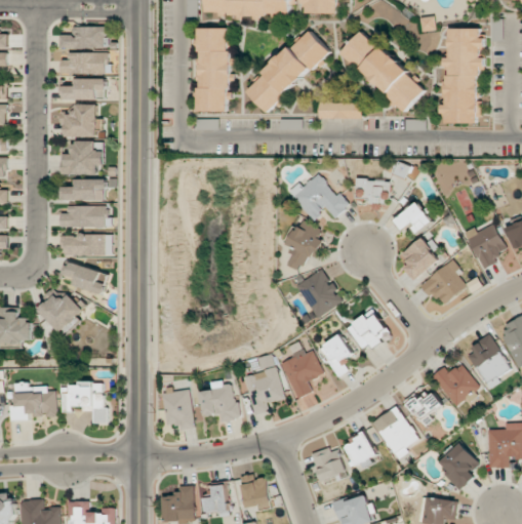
[(205,0),(205,15),(291,17),(291,0),(205,0)]
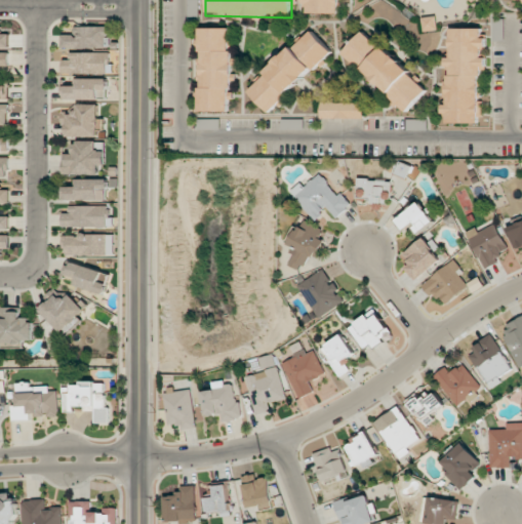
[(342,0),(300,0),(300,13),(342,14),(342,0)]
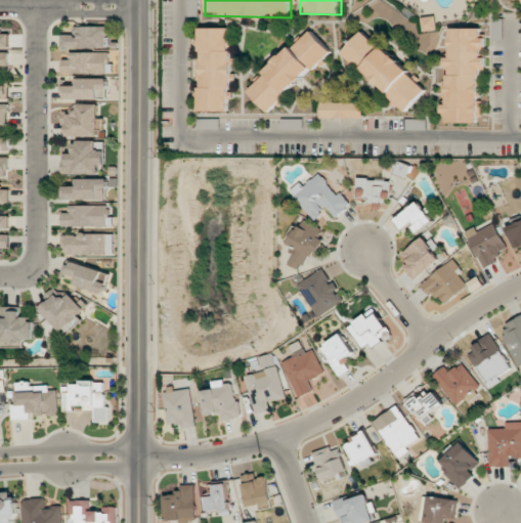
[(419,18),(420,32),(434,31),(433,17),(419,18)]
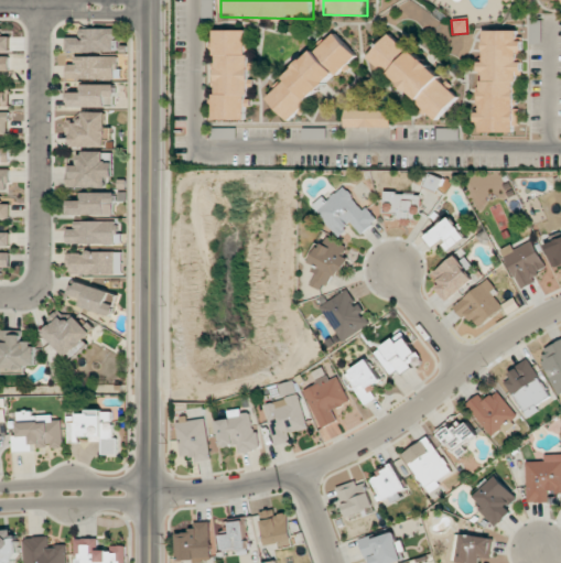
[(63,53),(114,52),(114,29),(76,30),(76,38),(63,39),(63,53)]
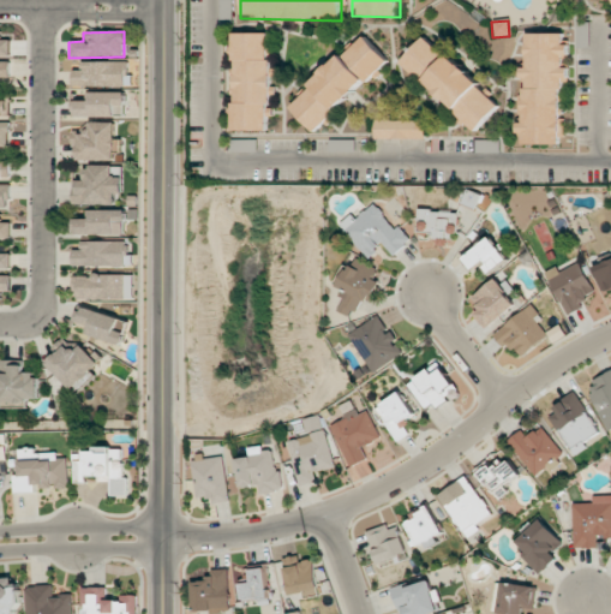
[(227,130),(269,130),(270,33),(228,33),(227,130)]
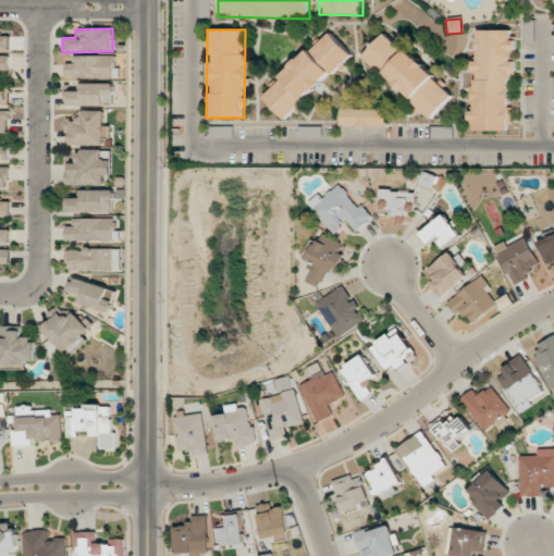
[(258,95),(283,121),(351,56),(325,29),(258,95)]
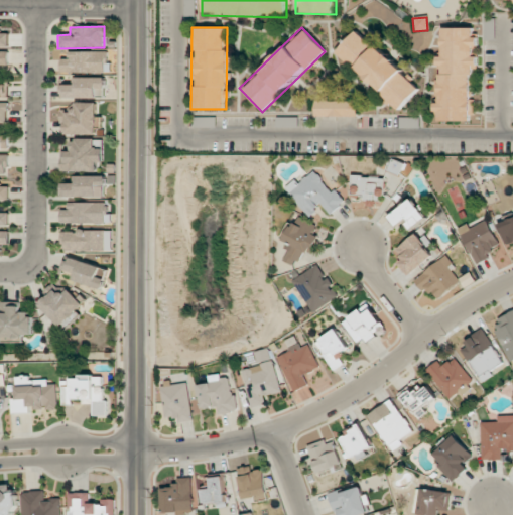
[(419,86),(355,27),(332,52),(396,111),(419,86)]
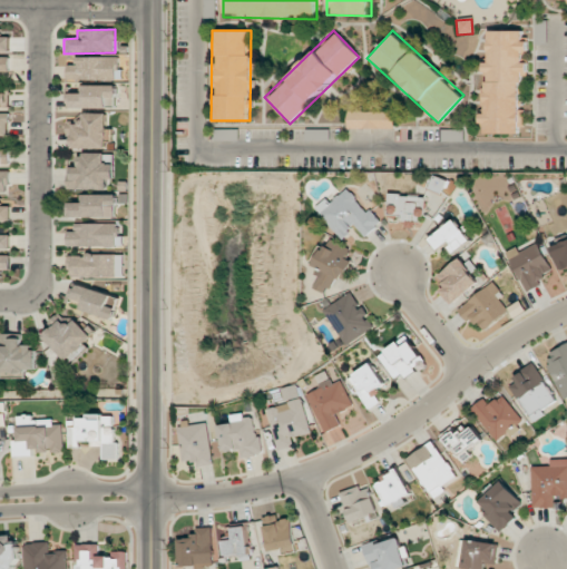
[(524,30),(480,30),(479,134),(522,134),(524,30)]
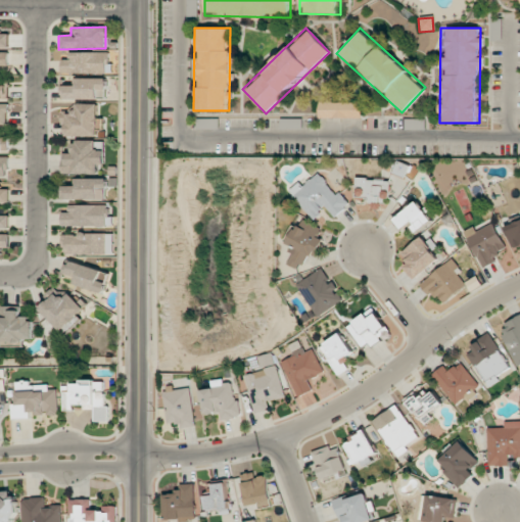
[(107,53),(66,53),(67,60),(59,60),(59,75),(107,74),(107,53)]
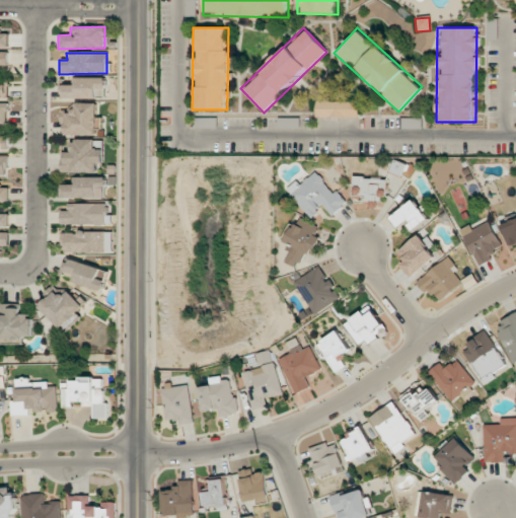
[(74,79),(74,85),(59,85),(60,99),(103,99),(102,78),(74,79)]
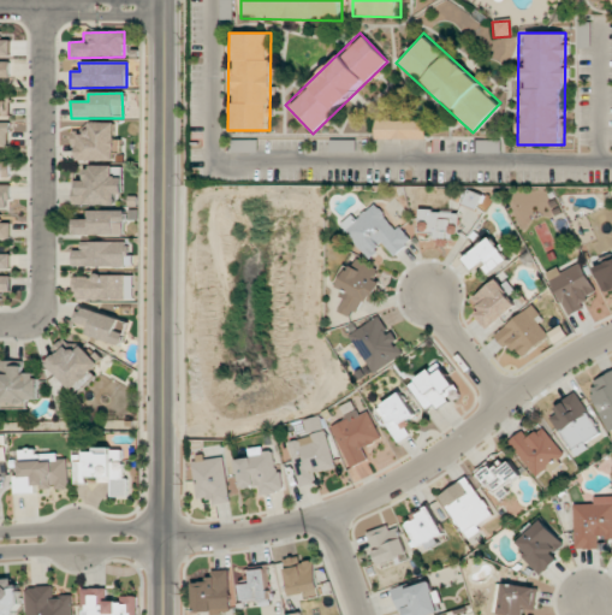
[(76,161),(112,161),(112,151),(114,151),(114,123),(79,124),(79,139),(76,139),(76,161)]
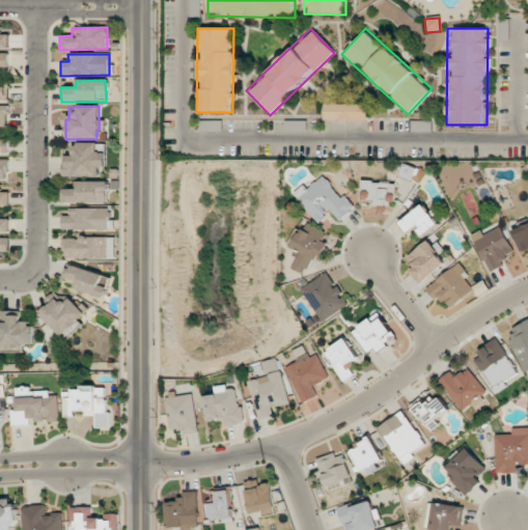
[(98,176),(98,168),(104,168),(103,154),(94,154),(94,144),(71,144),(71,157),(60,157),(60,177),(98,176)]
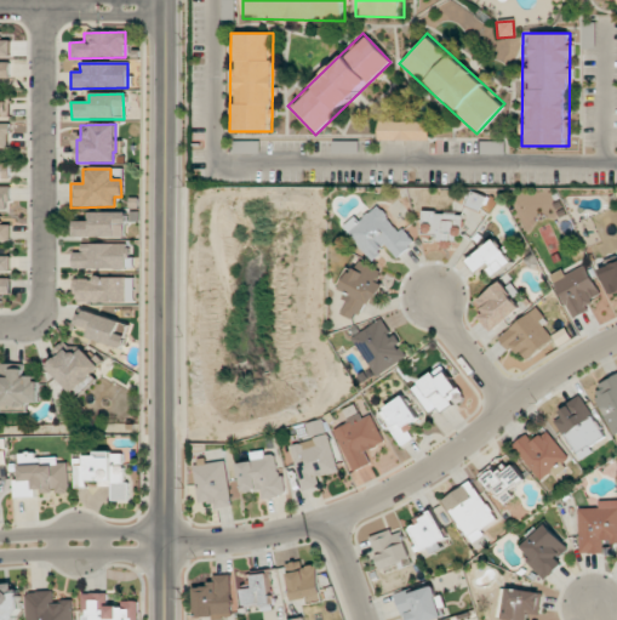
[(411,243),(373,205),(356,222),(352,217),(338,229),(370,260),(383,246),(395,259),(411,243)]
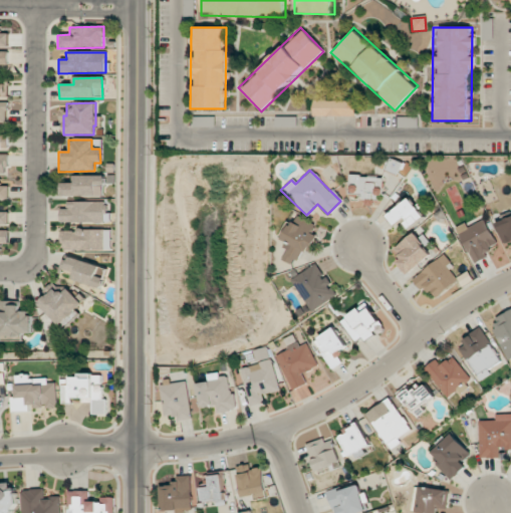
[(102,197),(101,176),(73,177),(73,184),(59,184),(59,197),(102,197)]
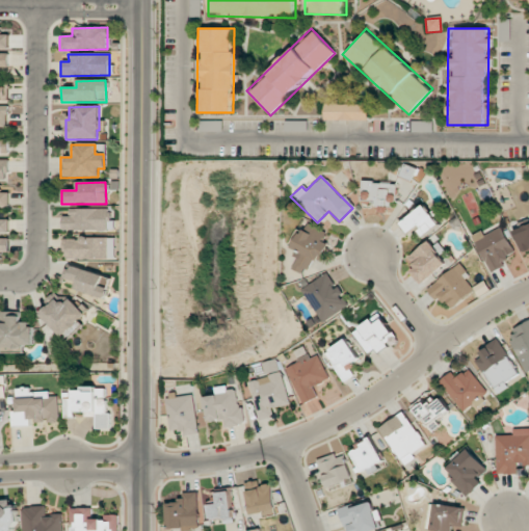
[(393,184),(360,183),(359,206),(393,207),(393,184)]
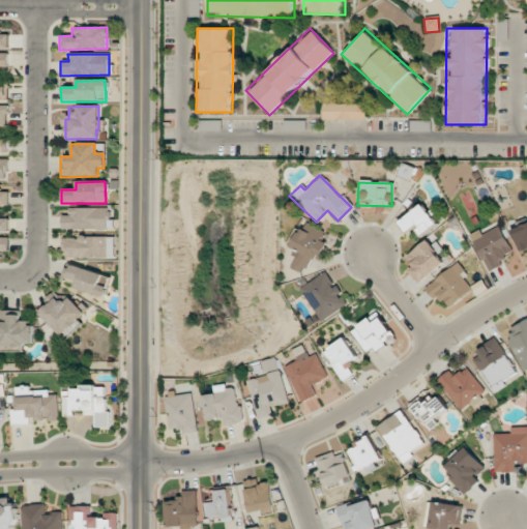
[(435,225),(431,218),(432,217),(428,211),(426,213),(420,205),(397,222),(405,233),(412,228),(417,236),(435,225)]
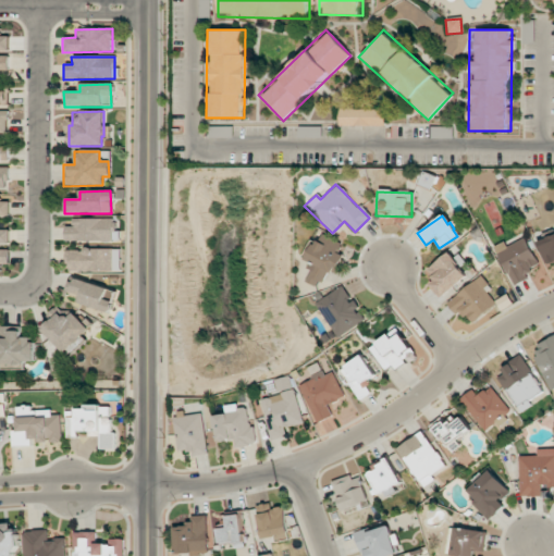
[(112,219),(71,220),(71,226),(63,226),(63,242),(112,242),(112,219)]
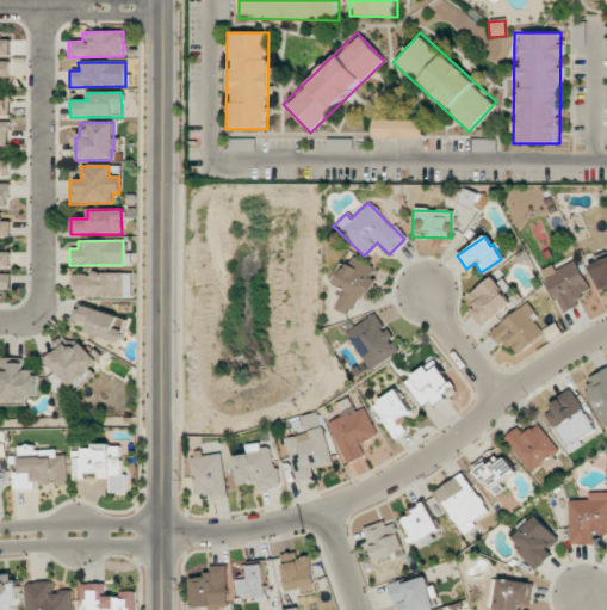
[(366,300),(373,281),(365,278),(369,266),(346,257),(335,287),(336,287),(333,296),(338,299),(333,310),(348,316),(355,296),(366,300)]
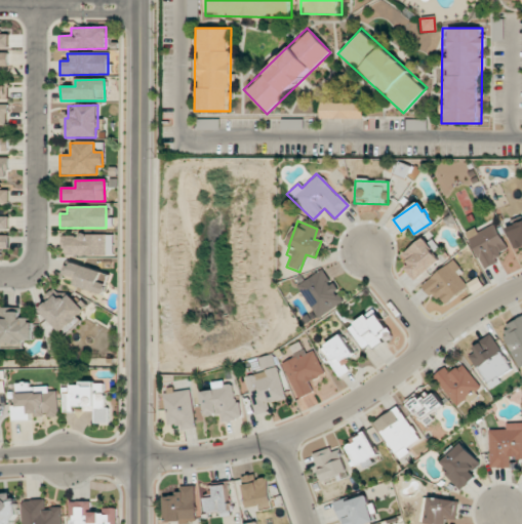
[(521,220),(504,228),(512,249),(521,245),(521,220)]
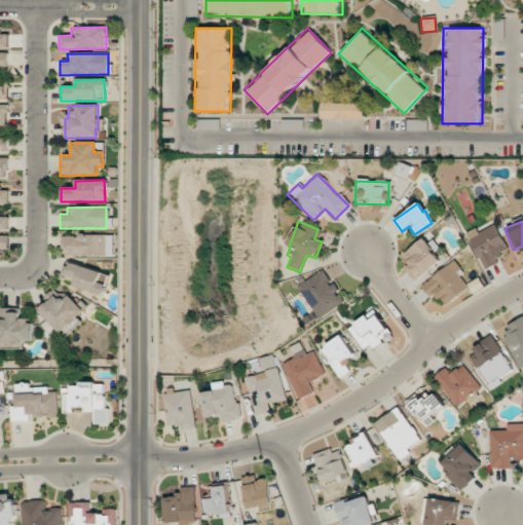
[(508,255),(494,225),(475,233),(473,230),(465,233),(481,267),(508,255)]
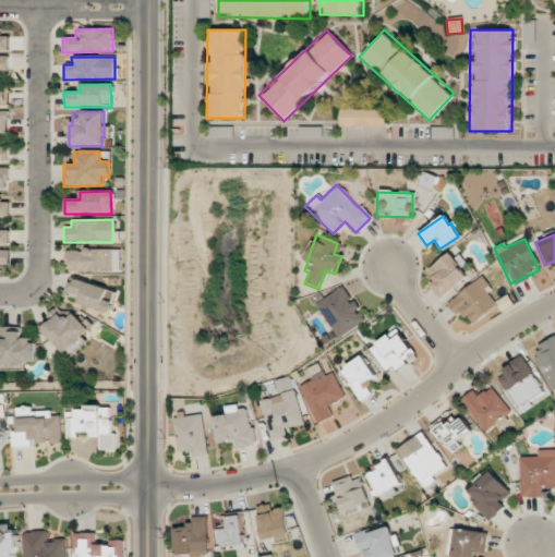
[(117,273),(117,250),(65,251),(65,273),(117,273)]
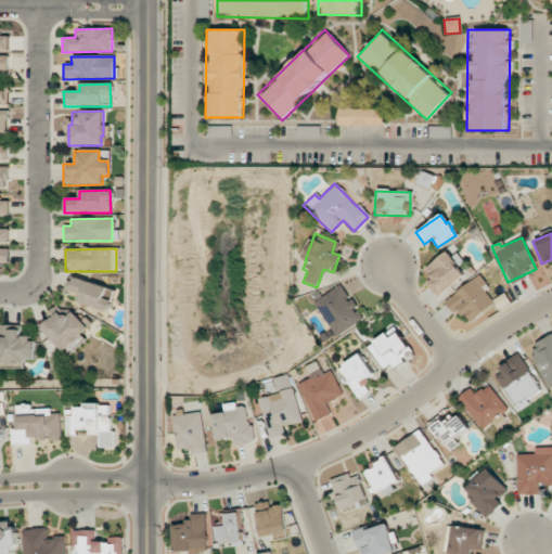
[(463,280),(448,253),(424,267),(432,281),(427,283),(435,296),(463,280)]
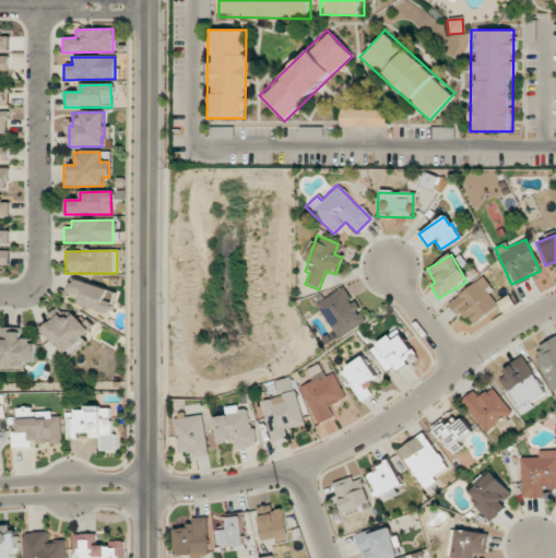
[(487,287),(482,279),(450,300),(468,327),(496,307),(484,289),(487,287)]
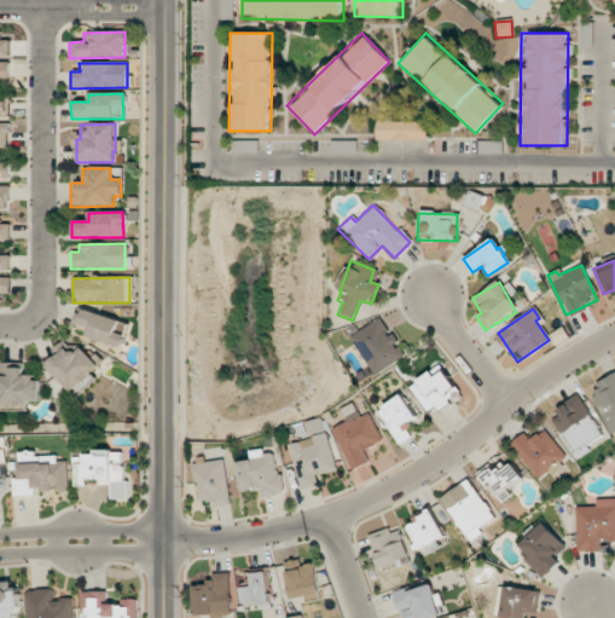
[(117,347),(125,324),(79,310),(70,333),(117,347)]
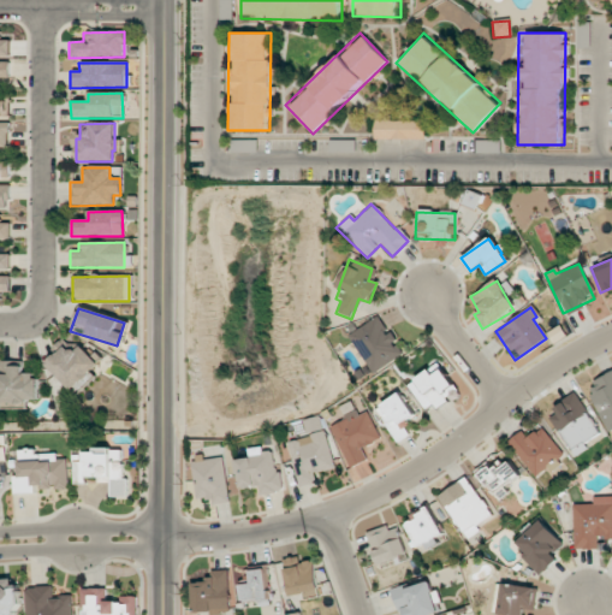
[(402,354),(376,315),(345,336),(372,374),(402,354)]
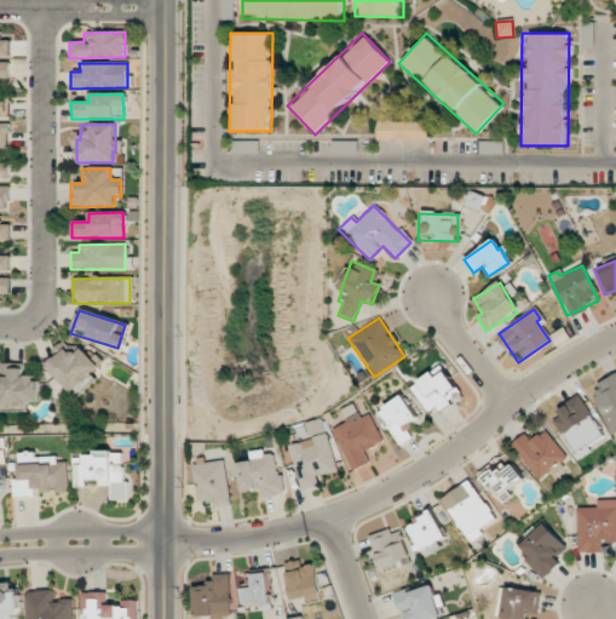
[(79,348),(70,355),(63,348),(44,366),(70,395),(98,368),(79,348)]
